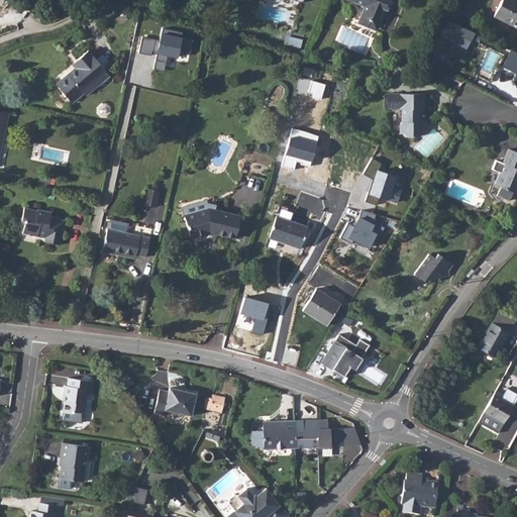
[(365,6),(357,23),(367,27),(370,20),(379,24),(386,9),(387,10),(391,0),(352,0),(352,1),(365,6)]
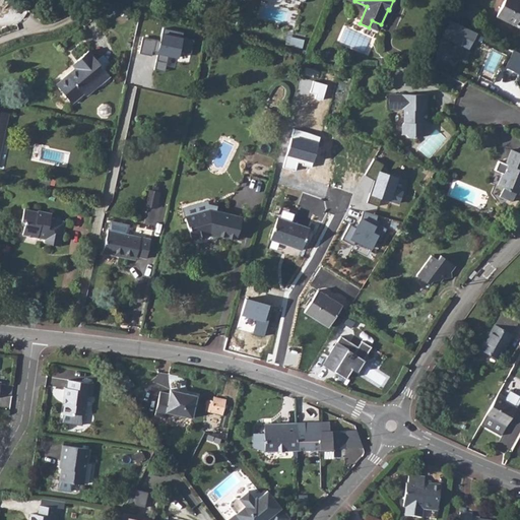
[(519,0),(504,0),(497,17),(519,28),(519,0)]
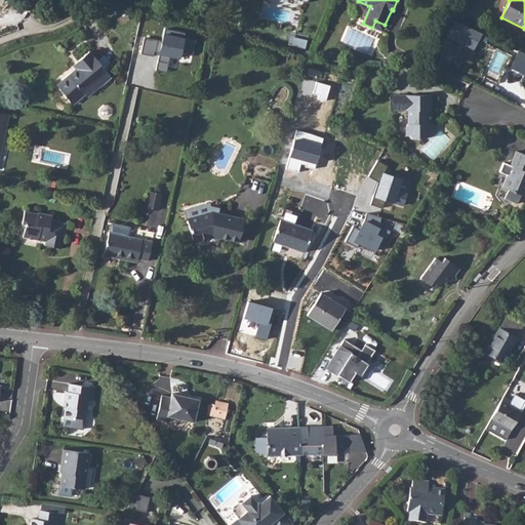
[(385,25),(375,21),(372,28),(382,31),(385,25)]
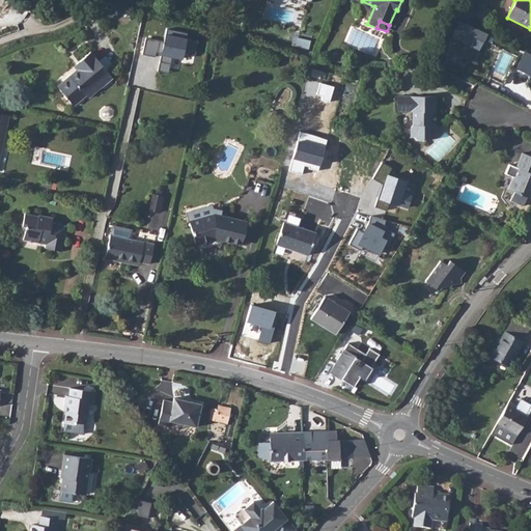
[(487,34),(459,22),(451,38),(479,52),(487,34)]
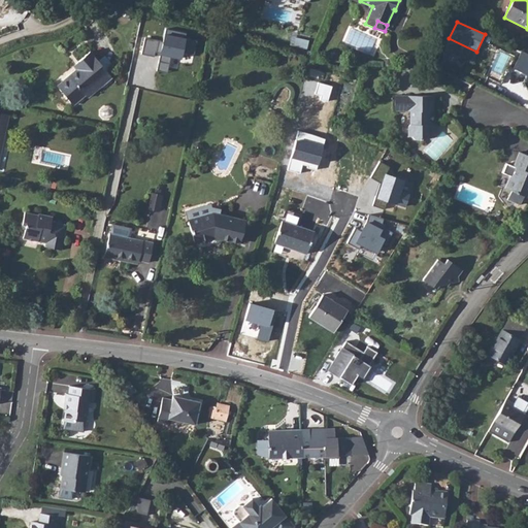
[(167,72),(171,58),(180,60),(187,35),(167,30),(164,42),(145,38),(142,54),(154,57),(155,54),(161,55),(158,70),(167,72)]
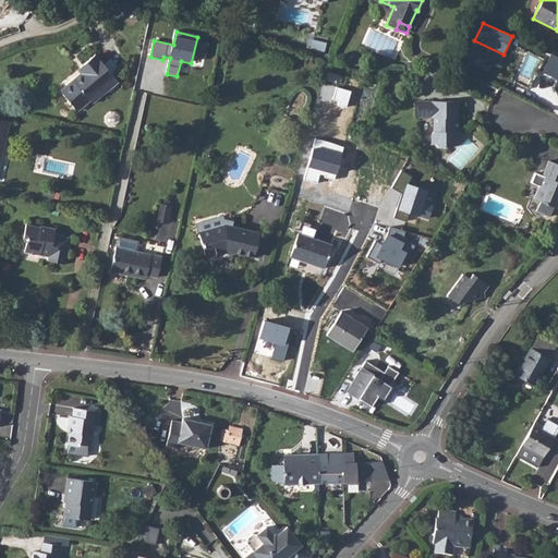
[(326,43),(313,39),(311,48),(324,52),(326,43)]
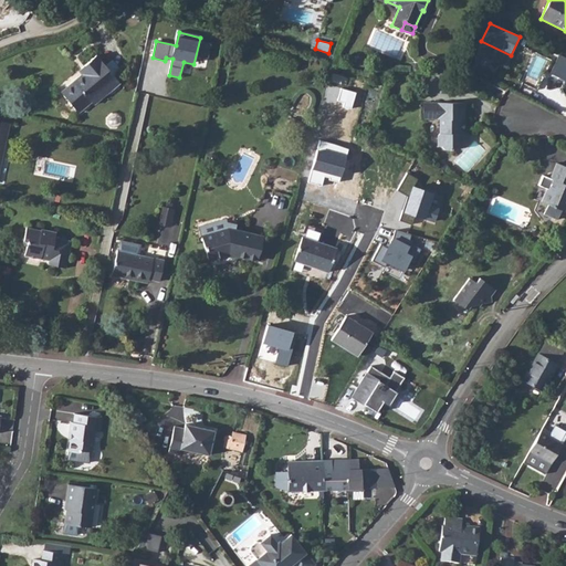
[(79,113),(92,101),(94,104),(119,83),(96,55),(79,70),(82,74),(61,92),(79,113)]
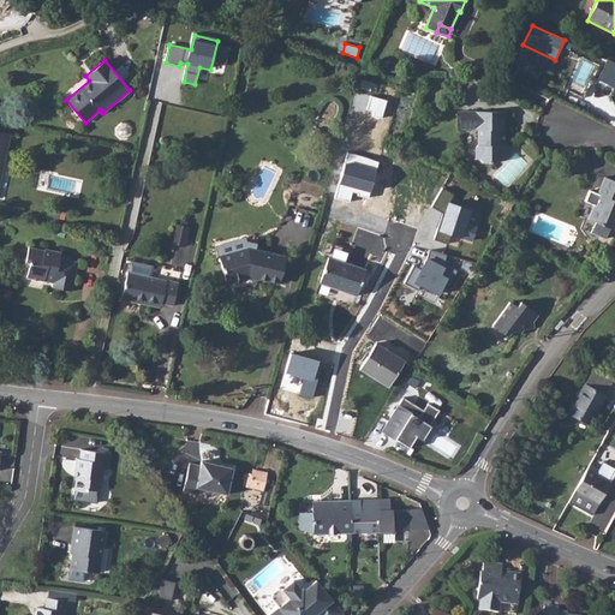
[(572,82),(583,88),(593,66),(583,60),(572,82)]
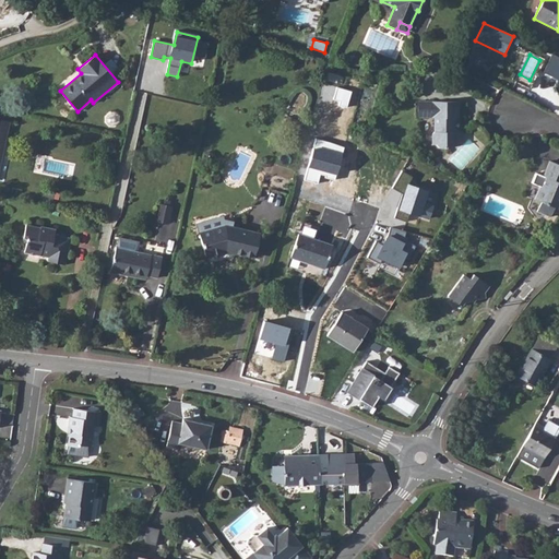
[(558,80),(558,57),(554,55),(544,75),(558,82),(558,80)]
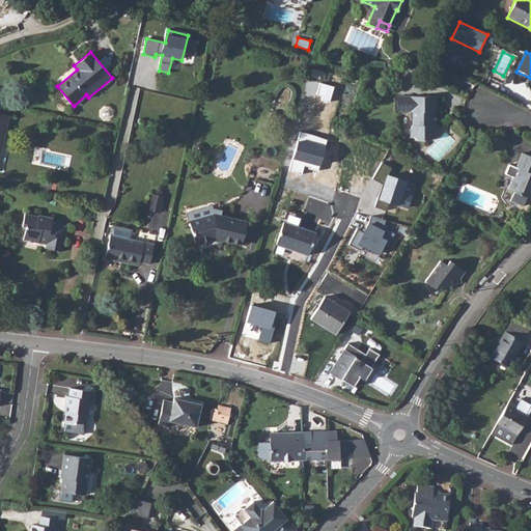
[(334,87),(320,83),(316,94),(323,96),(322,100),(330,103),(334,87)]
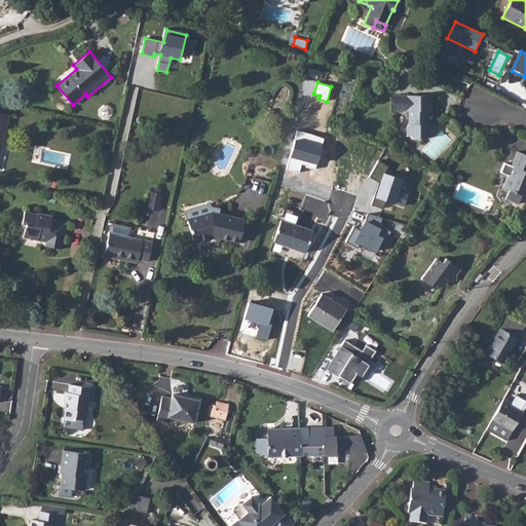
[(431,95),(404,96),(404,107),(407,111),(409,111),(409,123),(407,125),(407,136),(410,136),(414,139),(424,139),(427,136),(430,136),(431,95)]
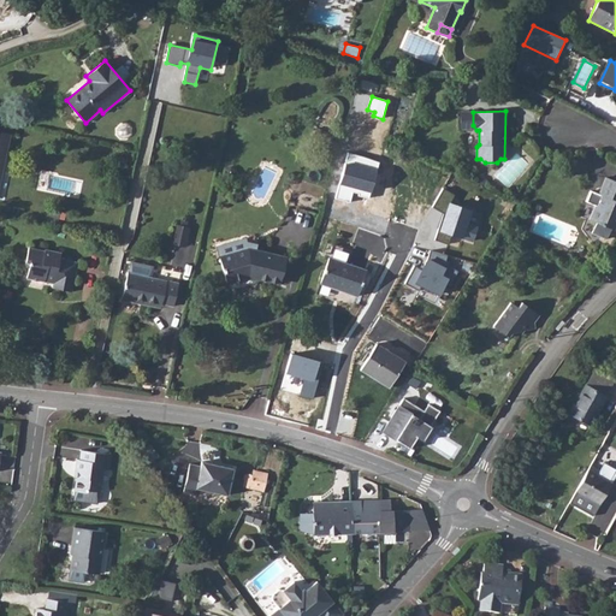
[(473,125),(473,112),(461,112),(461,130),(477,130),(473,125)]
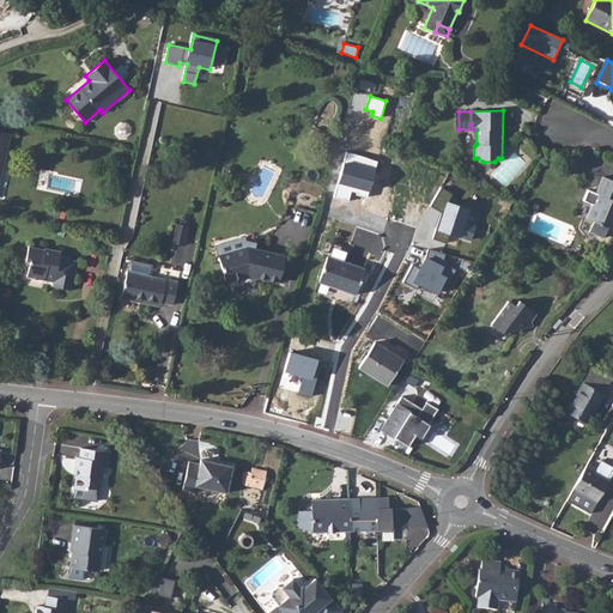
[(377,161),(346,152),(334,196),(349,201),(352,192),(357,193),(356,195),(368,199),(377,161)]
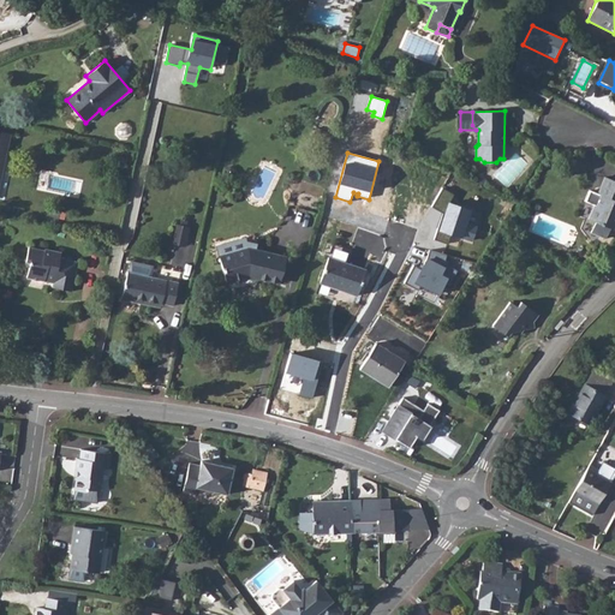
[(614,181),(602,175),(598,181),(595,192),(586,189),(580,201),(591,206),(585,220),(592,222),(587,233),(602,240),(607,228),(610,230),(614,219),(614,181)]
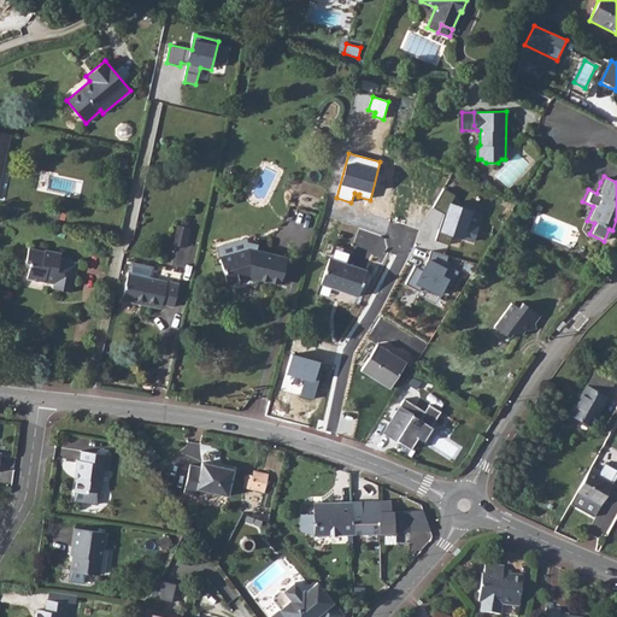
[(434,209),(446,215),(438,242),(459,248),(462,240),(475,244),(480,228),(471,224),(476,211),(451,203),(454,195),(445,189),(434,209)]
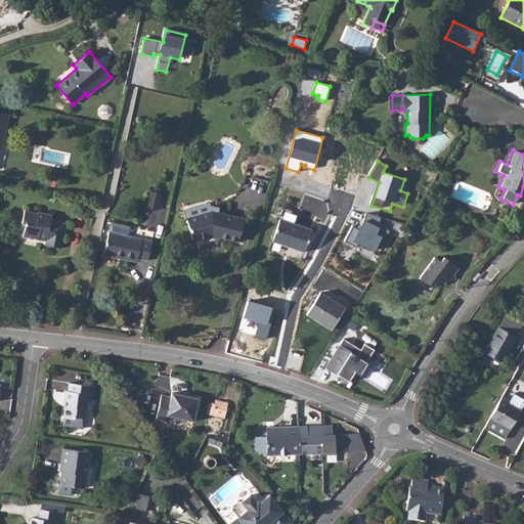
[(50,180),(41,178),(40,186),(49,188),(50,180)]
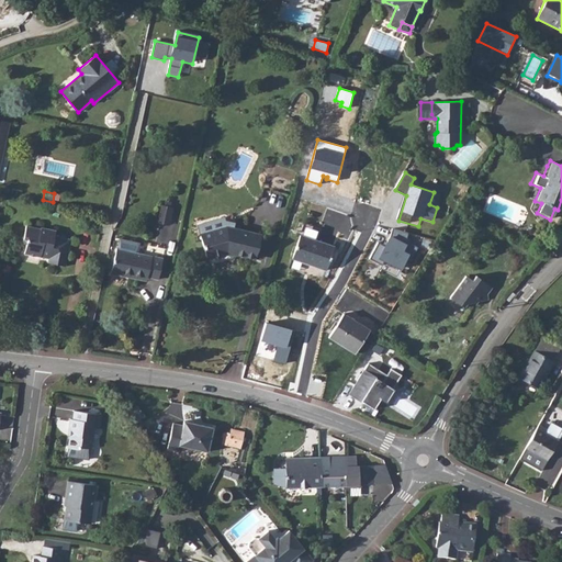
[(171,208),(163,205),(158,222),(167,224),(171,208)]
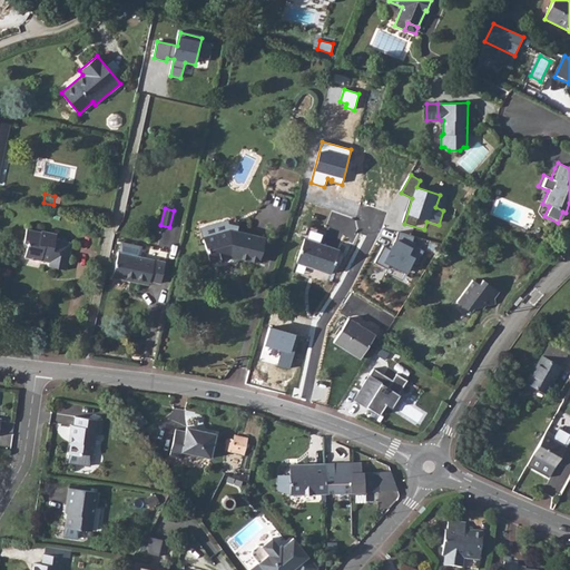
[(227,219),(199,228),(209,262),(229,255),(258,263),(265,239),(251,236),(237,232),(238,226),(228,224),(227,219)]
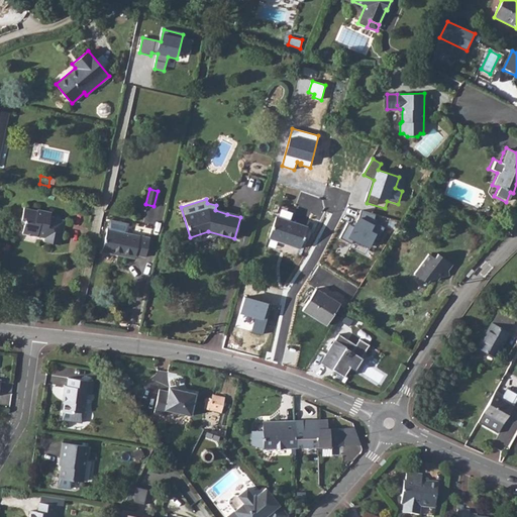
[(24,207),(21,220),(25,221),(22,233),(37,236),(37,235),(45,236),(44,241),(60,244),(66,220),(50,217),(52,212),(37,209),(37,210),(24,207)]
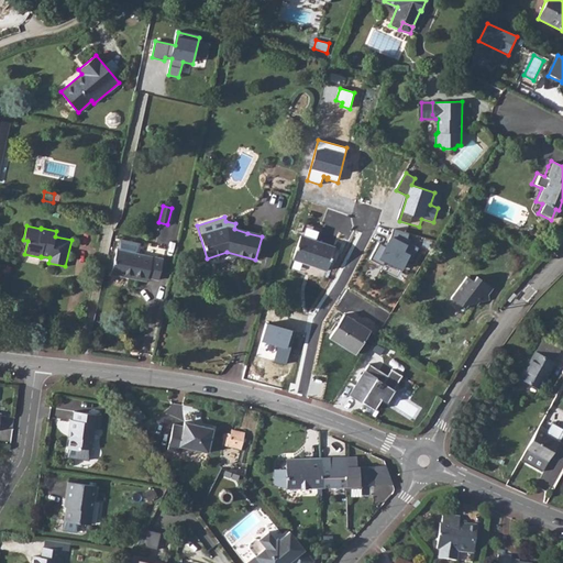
[(392,238),(386,247),(378,243),(370,258),(383,266),(385,262),(403,272),(410,256),(405,253),(408,246),(407,245),(409,234),(394,230),(392,238)]
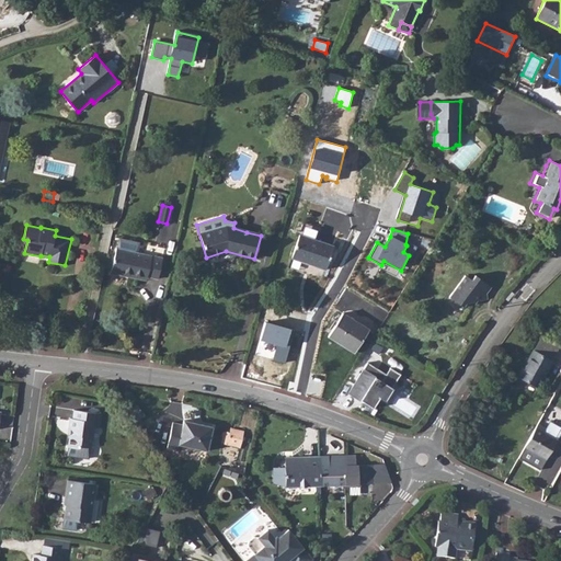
[(292,259),(325,270),(333,247),(299,235),(292,259)]
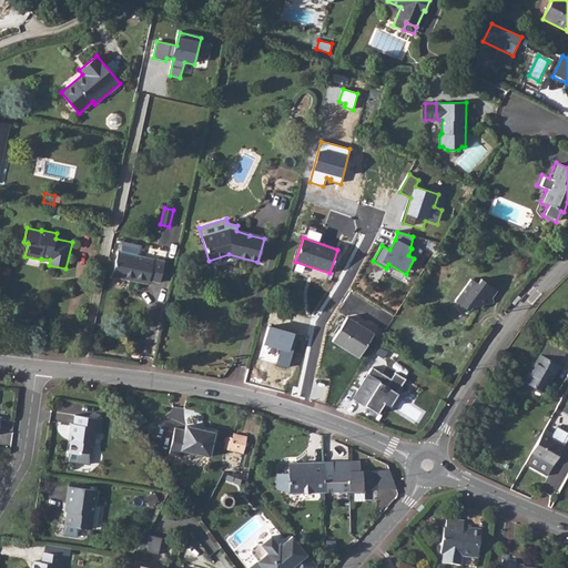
[(160,282),(164,261),(139,255),(141,245),(121,241),(119,251),(118,251),(112,276),(125,279),(127,276),(149,281),(149,280),(160,282)]
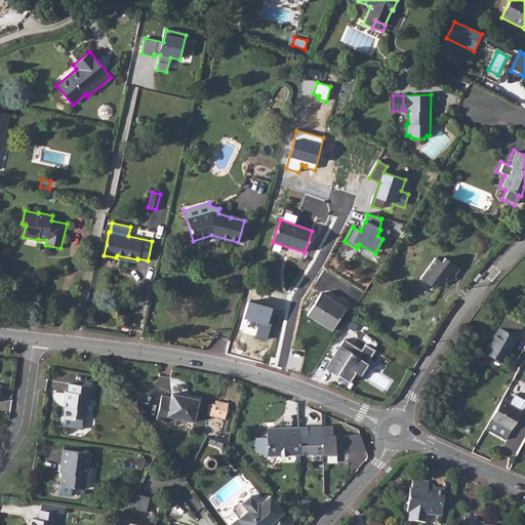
[(419,277),(434,254),(431,253),(416,275),(419,277)]
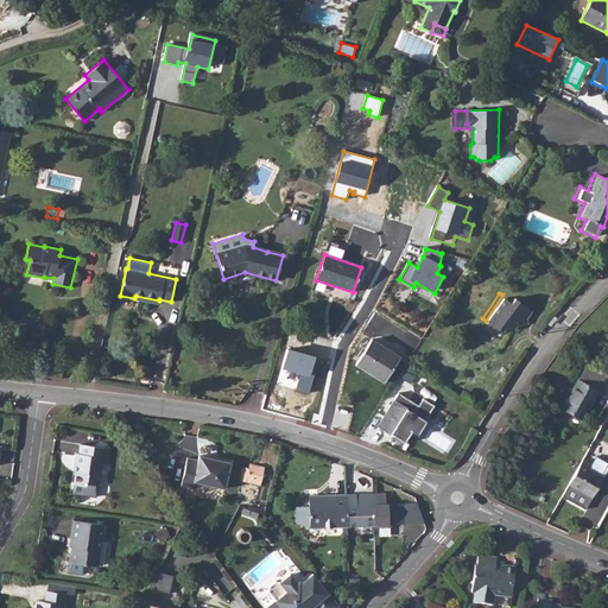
[(506,298),(502,295),(486,321),(498,329),(501,324),(510,323),(511,324),(518,315),(521,316),(529,305),(510,293),(506,298)]
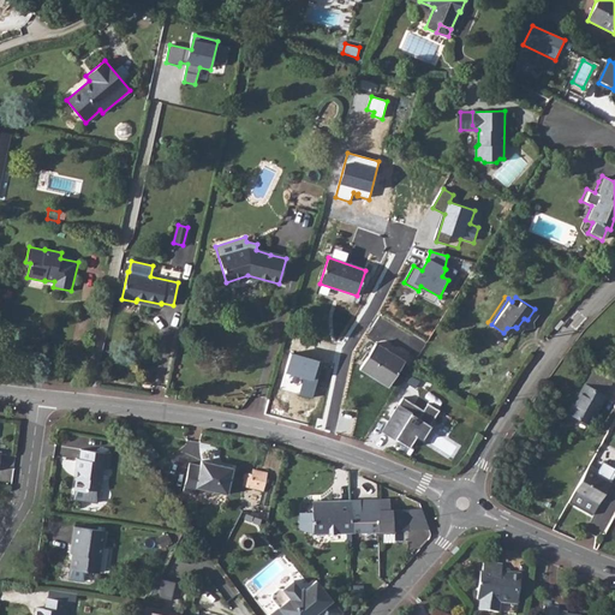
[(389,386),(405,362),(376,344),(360,368),(389,386)]
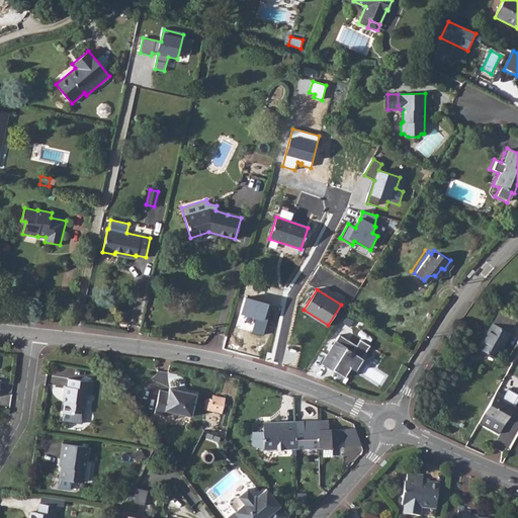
[(270,306),(246,298),(241,315),(256,319),(265,322),(270,306)]
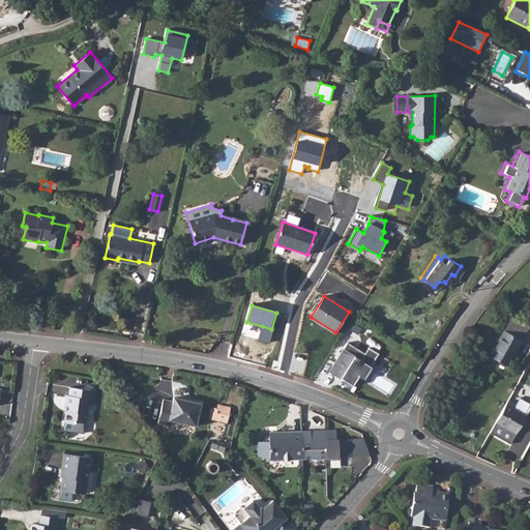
[(510,318),(503,331),(522,341),(529,327),(510,318)]
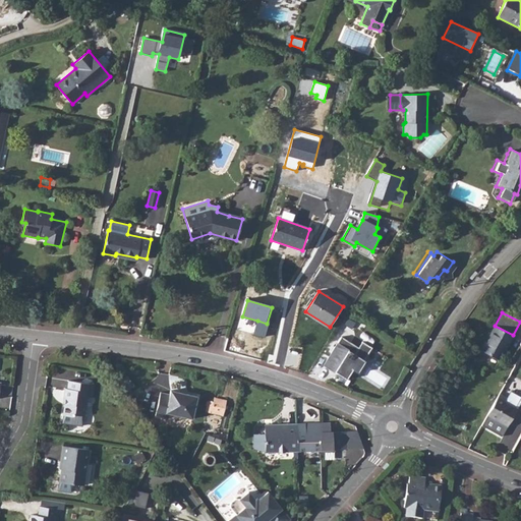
[(267,324),(257,321),(253,335),(265,338),(269,324),(267,324)]
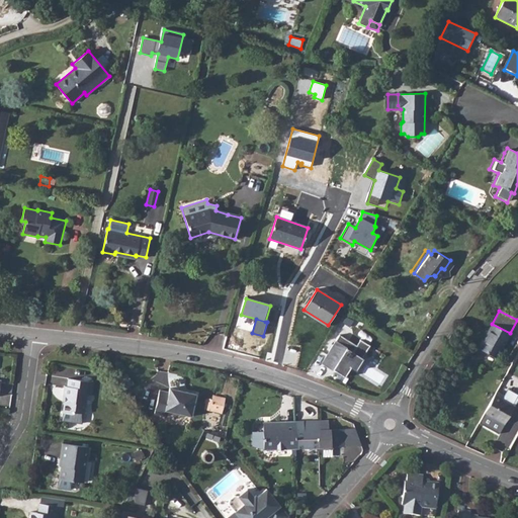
[(497,357),(510,333),(492,324),(479,348),(497,357)]
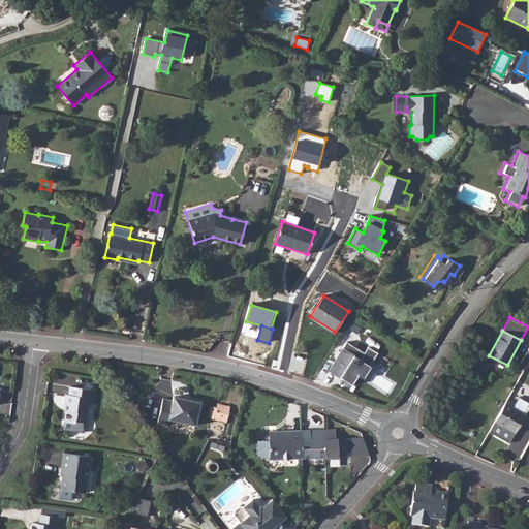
[(364,352),(346,342),(329,371),(351,385),(358,375),(362,378),(377,352),(368,347),(364,352)]
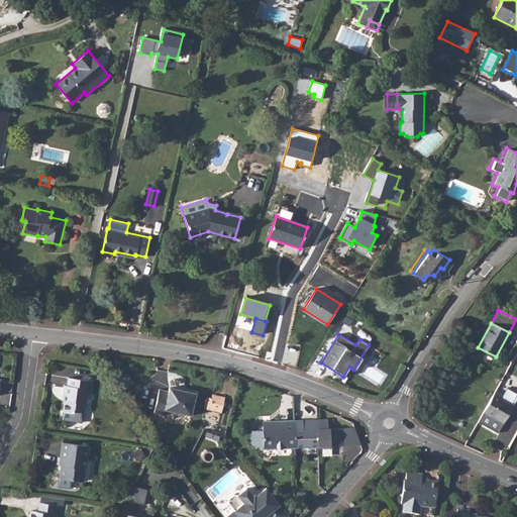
[(123,372),(119,368),(114,373),(117,377),(123,372)]
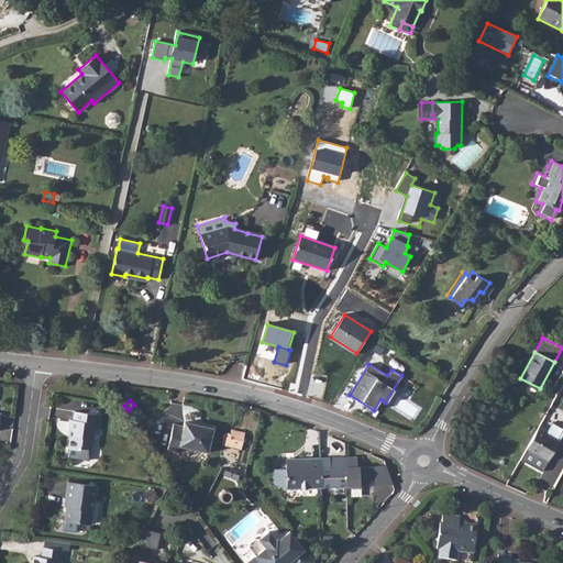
[(99,429),(101,416),(74,411),(73,420),(70,420),(68,430),(70,430),(68,449),(67,457),(89,461),(90,450),(91,450),(95,428),(99,429)]
